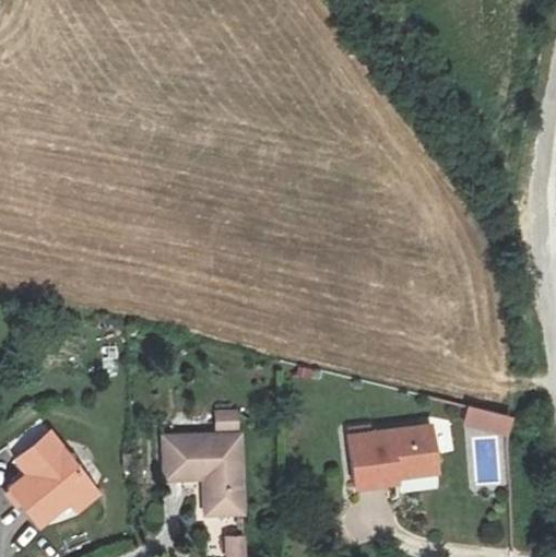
[(471,407),(468,424),(510,434),(515,416),(471,407)]
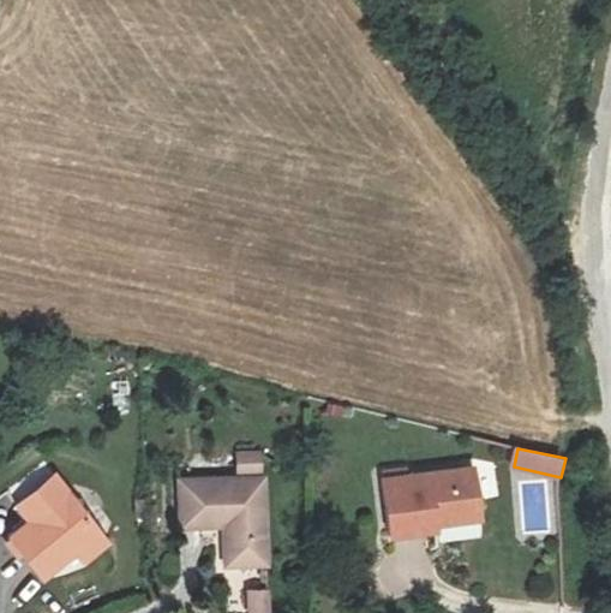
[(477,463),(383,474),(391,542),(449,536),(448,519),(483,516),(477,463)]
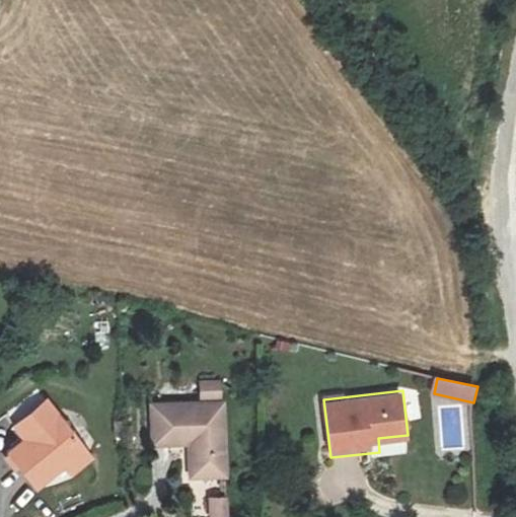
[(226,400),(155,403),(156,442),(193,441),(195,479),(229,477),(226,400)]
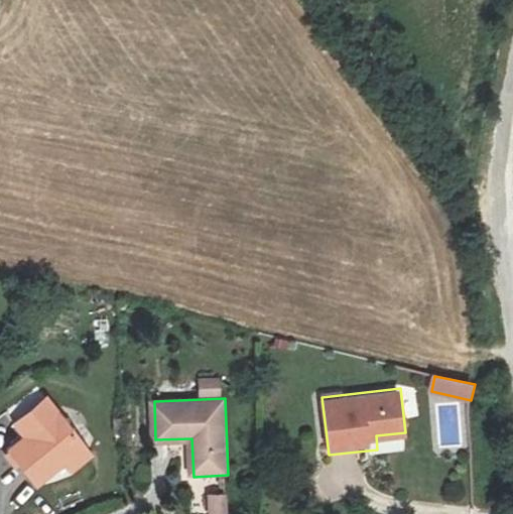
[(61,419),(10,455),(35,490),(65,469),(86,453),(61,419)]
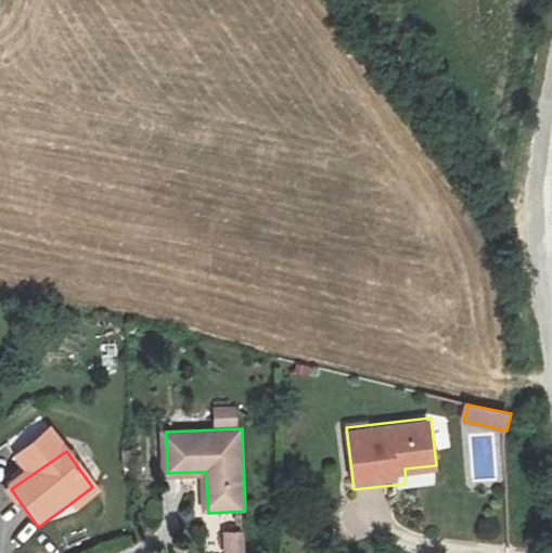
[(92,487),(69,504),(75,510),(98,493),(92,487)]
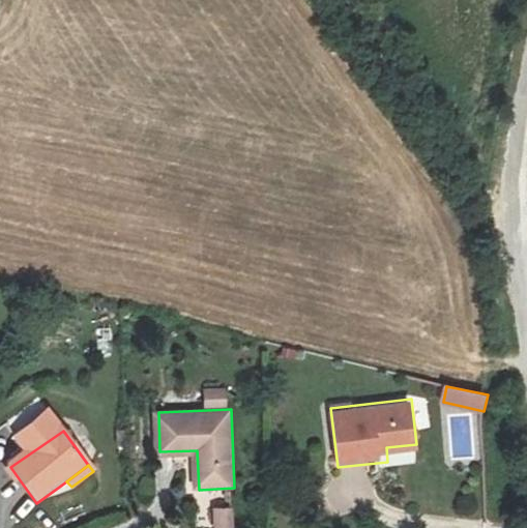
[(237,527),(237,507),(217,508),(217,527),(237,527)]
